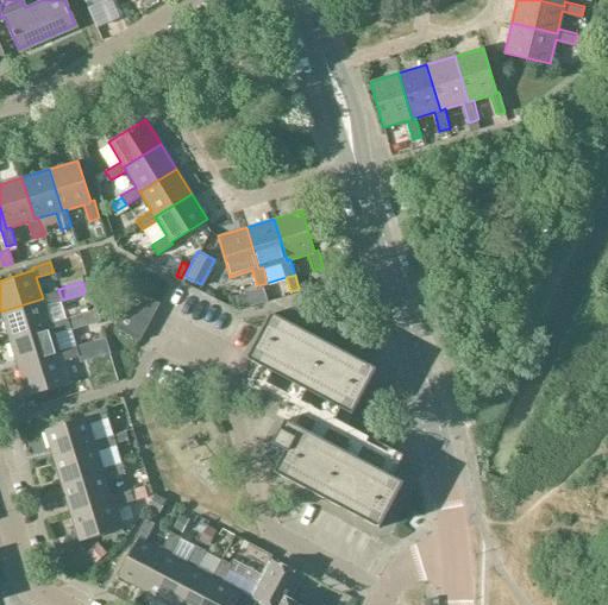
[(43,298),(1,312),(10,339),(51,326),(50,322),(45,304),(62,300),(60,294),(58,289),(42,295),(43,298)]
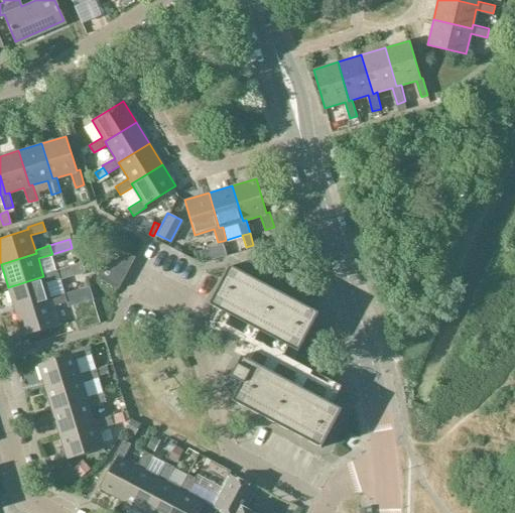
[(127,272),(135,257),(135,256),(114,245),(105,261),(127,272)]
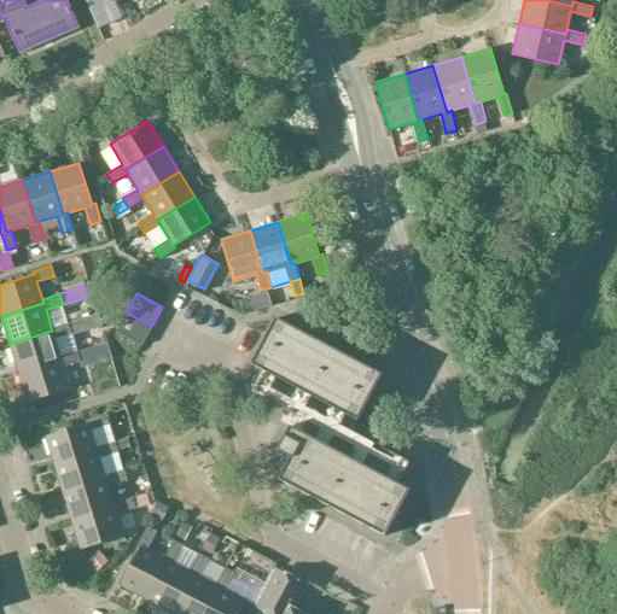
[(98,313),(68,322),(69,326),(71,332),(102,323),(98,313)]
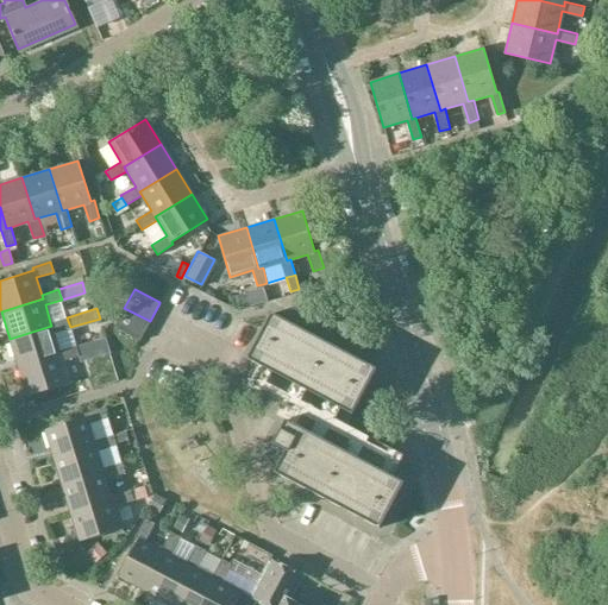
[(139,340),(150,321),(124,308),(114,326),(139,340)]
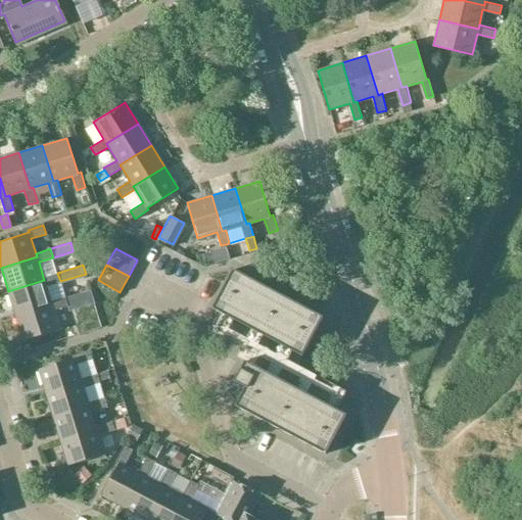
[(211,306),(301,355),(322,315),(233,268),(211,306)]
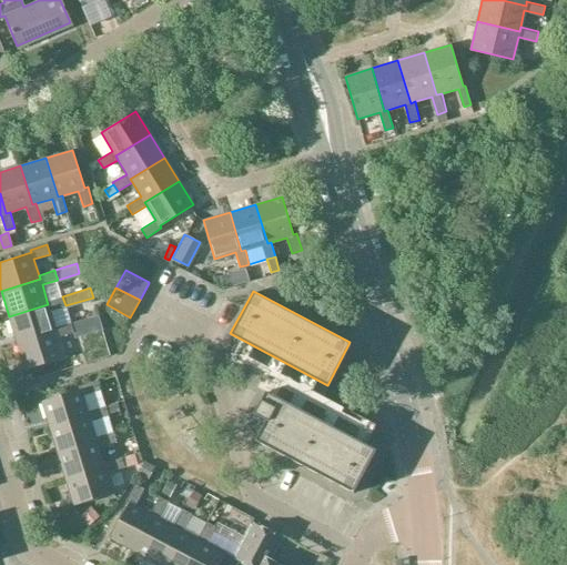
[(9,316),(17,343),(56,331),(54,326),(50,311),(66,305),(63,300),(62,296),(47,301),(48,304),(9,316)]
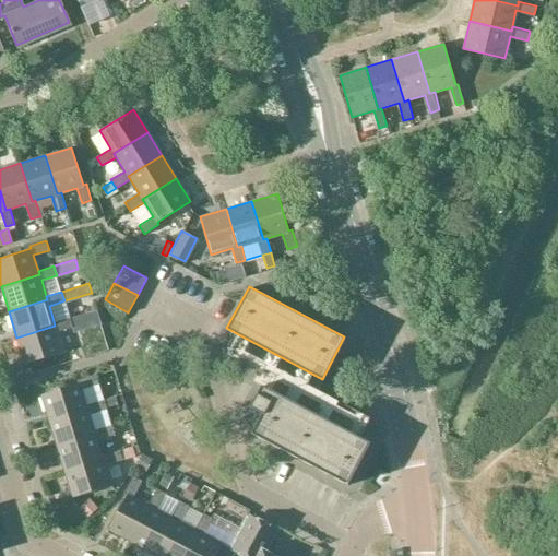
[(96,308),(83,312),(87,326),(99,321),(96,308)]
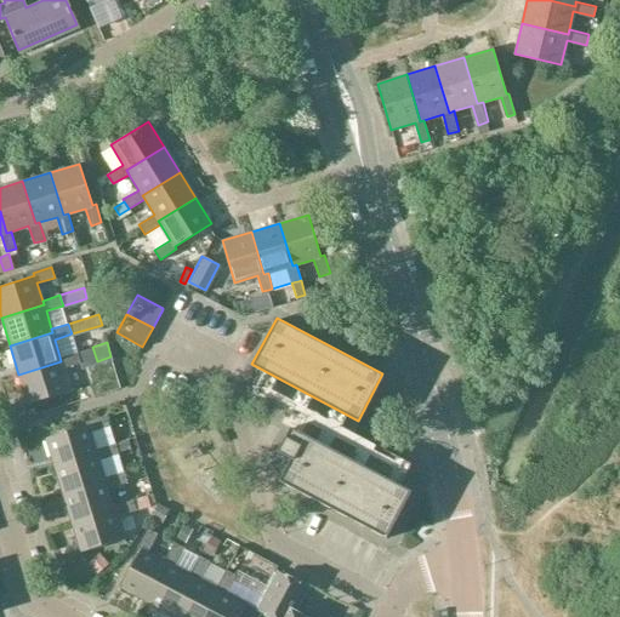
[(60,356),(61,361),(18,375),(28,403),(70,390),(63,367),(80,363),(79,355),(78,352),(60,356)]
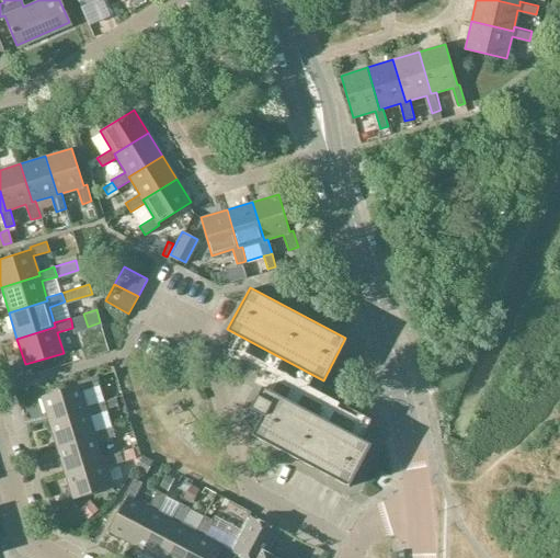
[(77,380),(78,384),(41,395),(49,421),(88,409),(87,406),(81,390),(99,385),(96,375),(77,380)]
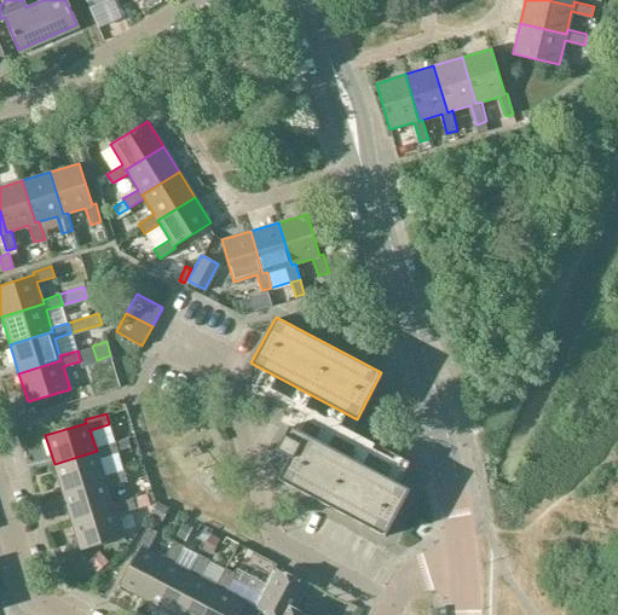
[(408,487),(290,424),(277,448),(290,456),(278,479),(383,534),(408,487)]
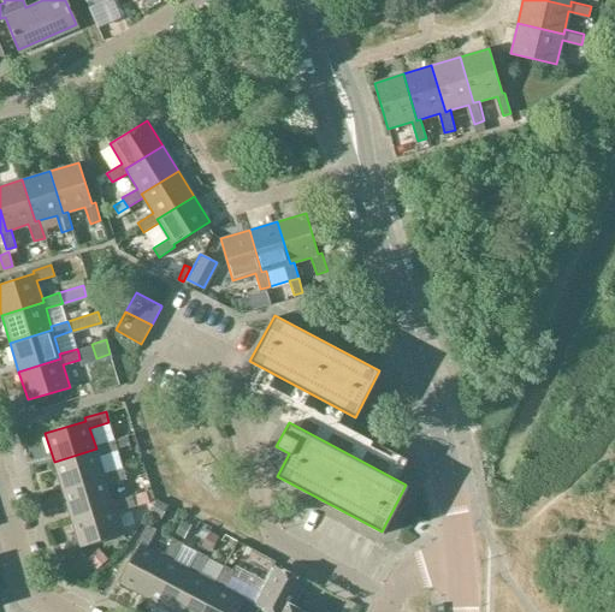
[(128,435),(114,439),(116,443),(117,446),(130,443),(128,435)]
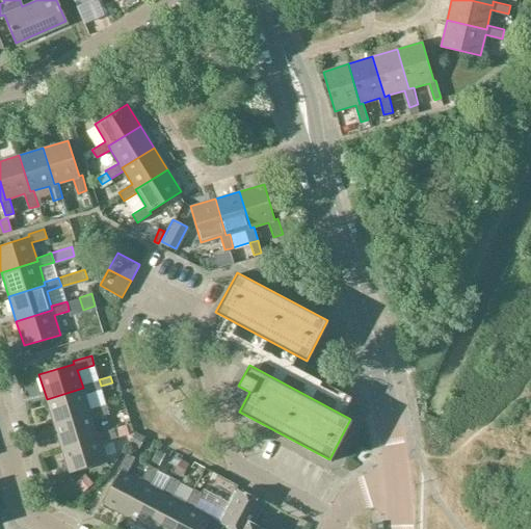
[(47,399),(54,423),(90,412),(89,408),(84,394),(102,389),(101,386),(100,382),(99,379),(82,385),(83,388),(47,399)]
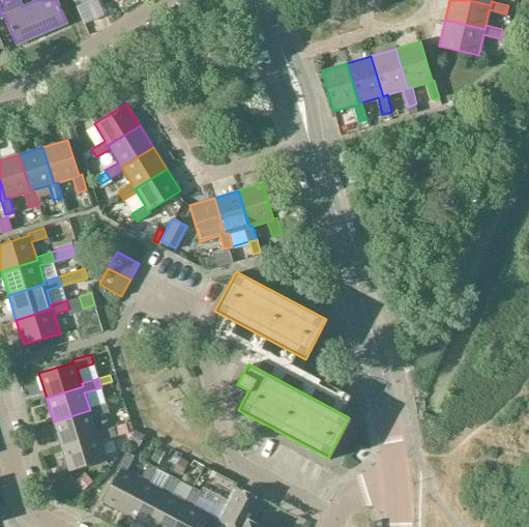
[(54,421),(61,446),(97,435),(96,431),(91,416),(109,411),(106,402),(89,407),(90,410),(54,421)]
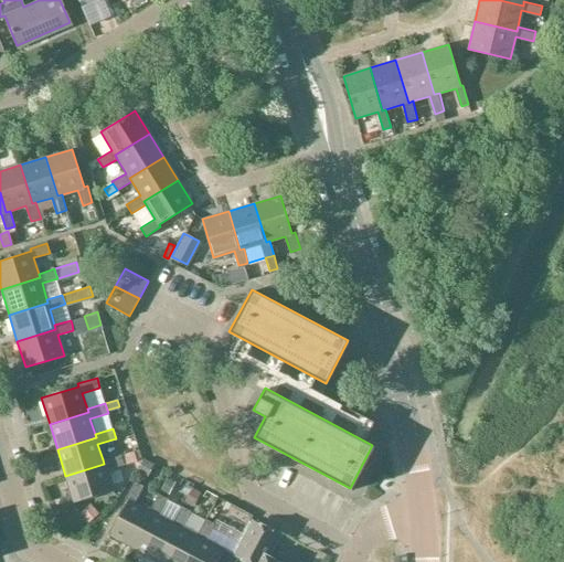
[(136,460),(132,451),(103,459),(104,464),(65,476),(73,501),(112,490),(106,469),(136,460)]
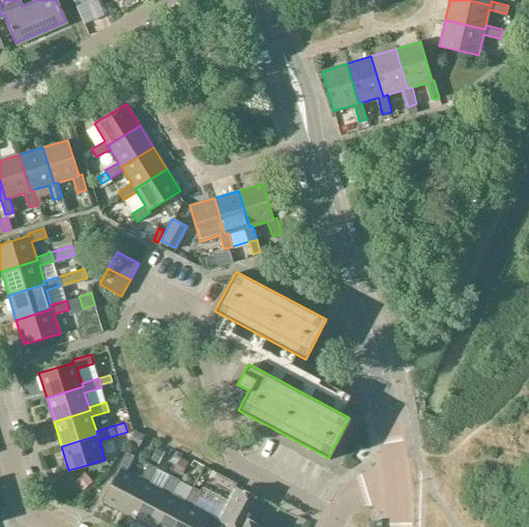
[(134,429),(128,439),(137,444),(142,434),(134,429)]
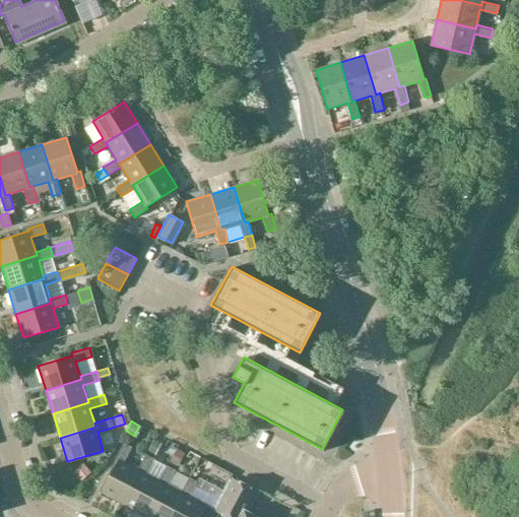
[(153,437),(148,447),(154,450),(159,441),(153,437)]
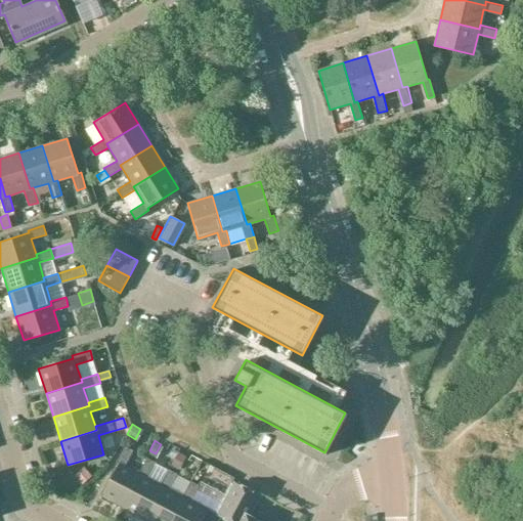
[(116,462),(119,463),(101,495),(124,507),(141,474),(138,472),(125,465),(133,449),(125,445),(116,462)]
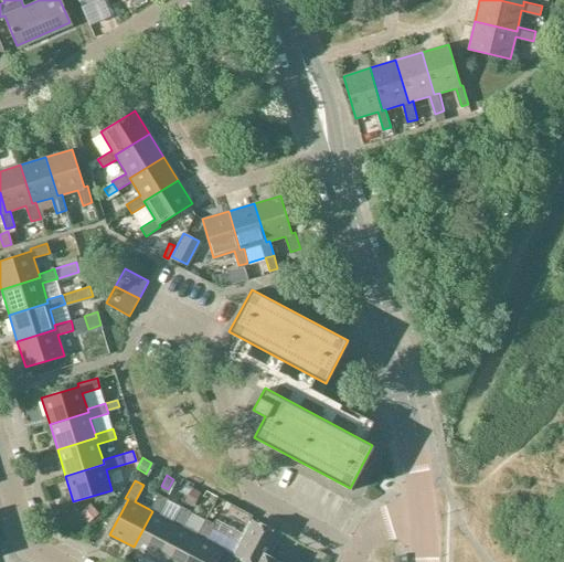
[(192,485),(184,498),(192,502),(199,489),(192,485)]
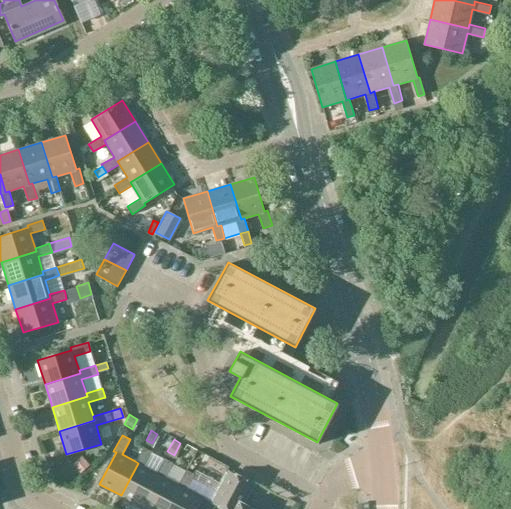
[(121,495),(142,507),(160,474),(157,473),(143,466),(151,451),(143,446),(135,461),(138,463),(121,495)]
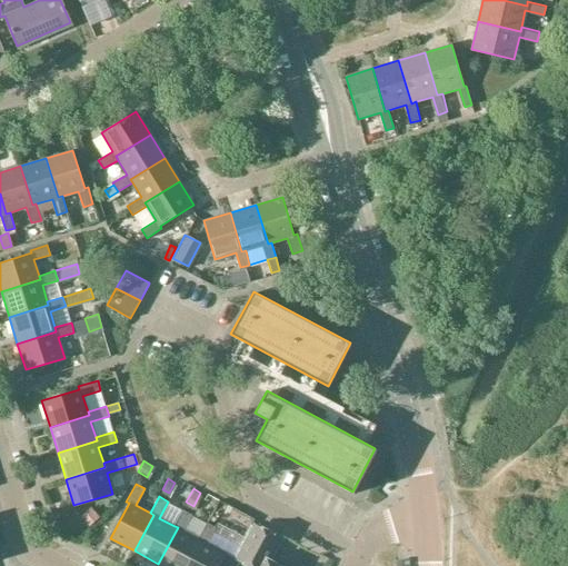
[(89,505),(80,513),(88,522),(97,514),(89,505)]
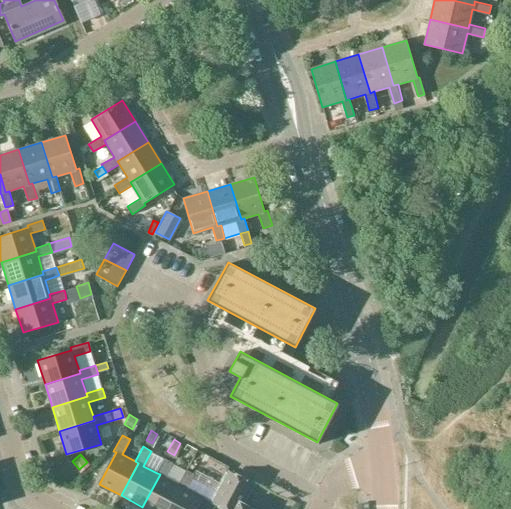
[(142,507),(146,508),(168,508),(181,486),(178,484),(165,477),(173,462),(164,458),(157,473),(160,474),(142,507)]
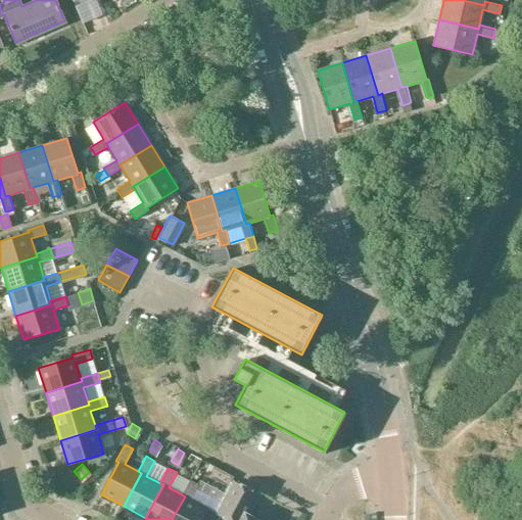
[(190,479),(182,493),(182,494),(185,497),(172,519),(201,519),(207,508),(190,499),(198,483),(190,479)]
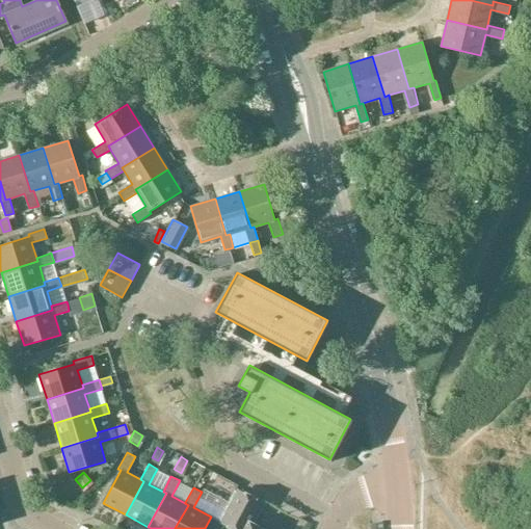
[(259,528),(248,524),(260,502),(240,492),(224,522),(237,528),(259,528)]
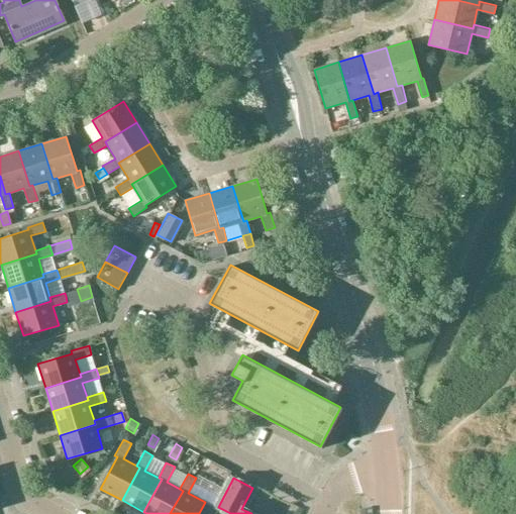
[(205,502),(199,513),(206,513),(211,505),(205,502)]
